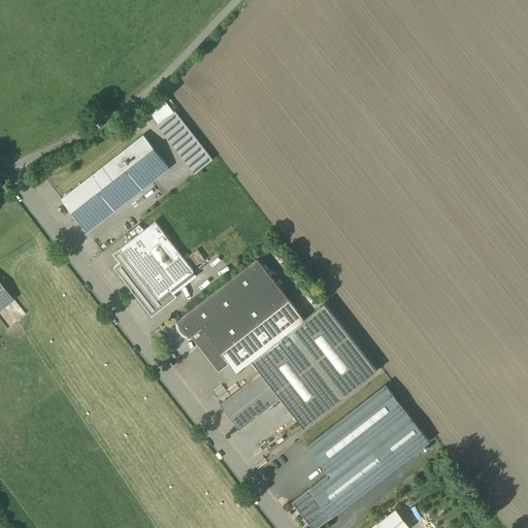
[(213,159),(175,109),(157,124),(195,173),(213,159)]
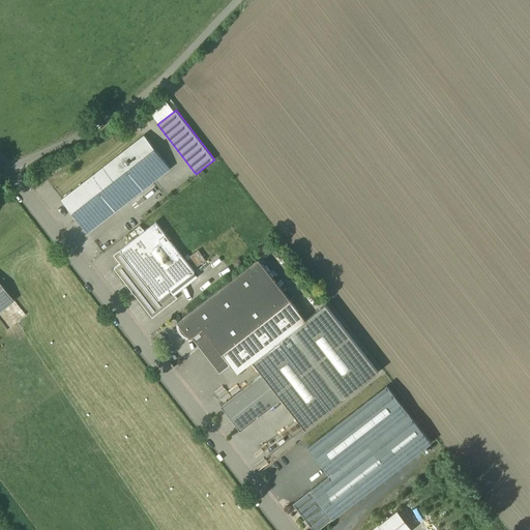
[(145,136),(62,200),(88,233),(171,169),(145,136)]
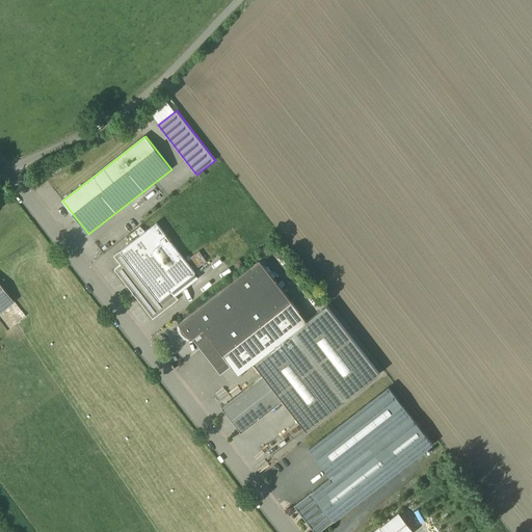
[(157,223),(121,251),(121,250),(114,256),(121,265),(114,269),(153,319),(178,299),(171,291),(195,273),(157,223)]
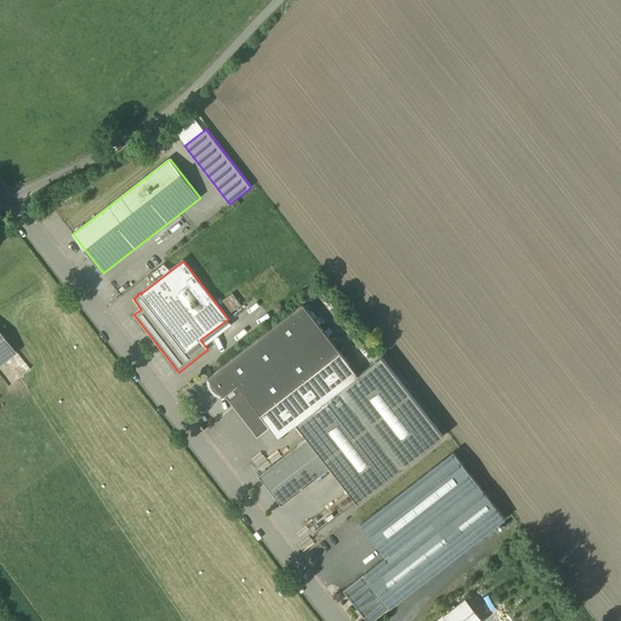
[(330,467),(358,503),(443,437),(382,357),(358,375),(303,305),(209,377),(209,376),(208,377),(210,379),(211,385),(214,388),(217,392),(222,394),(223,397),(238,385),(278,438),(296,423),(308,438),(260,476),(281,505),(330,467)]
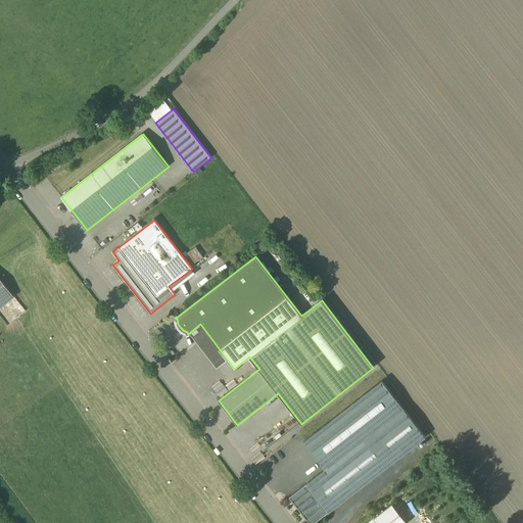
[(0,279),(0,306),(13,296),(0,279)]
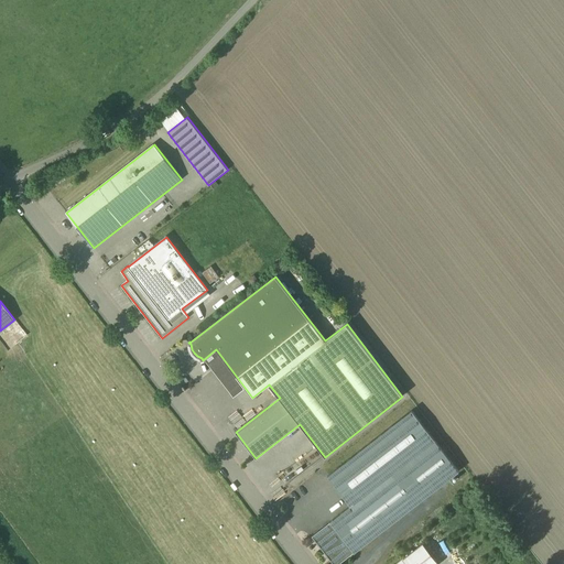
[(350,507),(331,522),(354,553),(458,472),(411,411),(326,477),(350,507)]
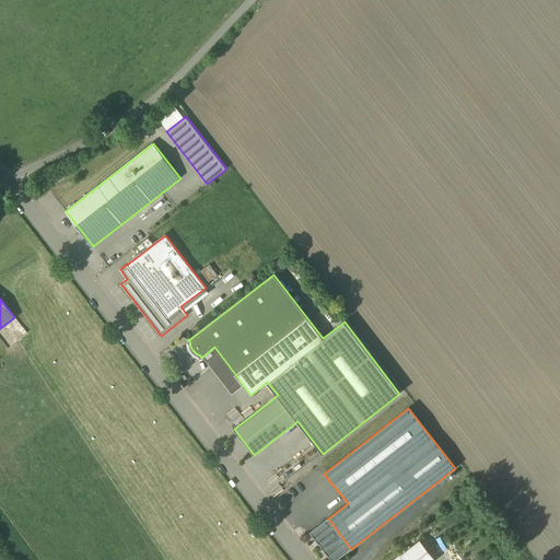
[(336,559),(351,549),(328,518),(310,533),(330,559),(336,559)]
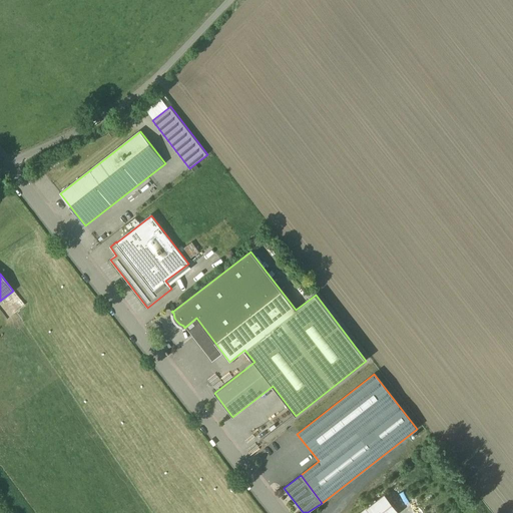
[(387,512),(377,500),(361,512),(387,512)]
